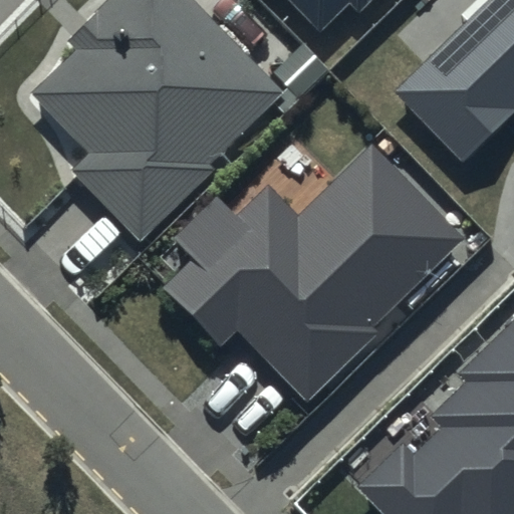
[(280,91),(190,0),(108,0),(66,41),(75,50),(30,94),(88,154),(71,171),(141,241),(213,171),(207,164),(280,91)]
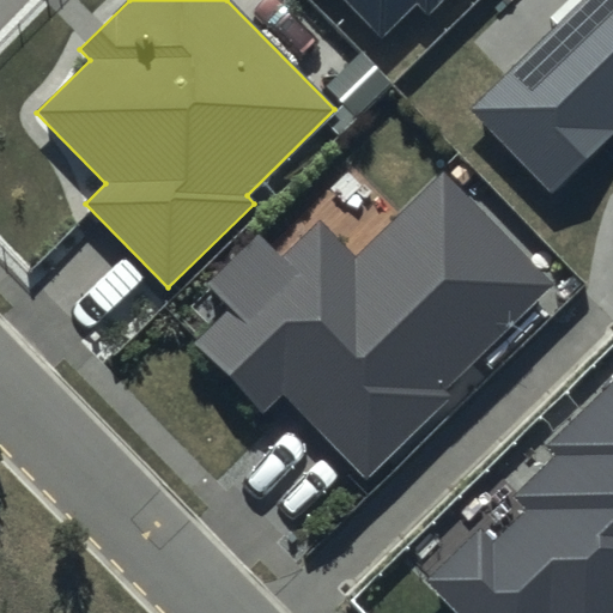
[(346,0),(383,37),(417,4),(428,14),(442,0),(346,0)]
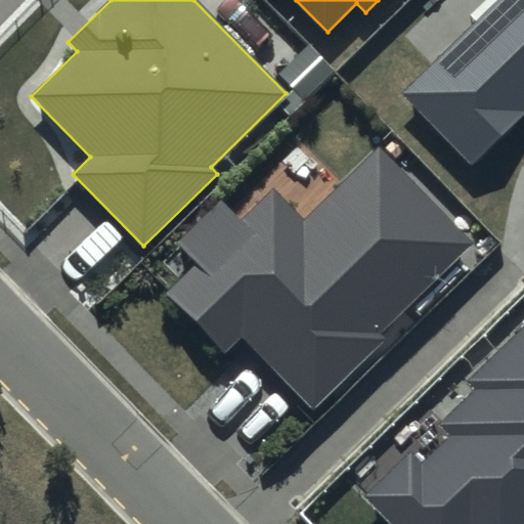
[(523,0),(496,0),(400,93),(471,167),(523,116),(523,0)]
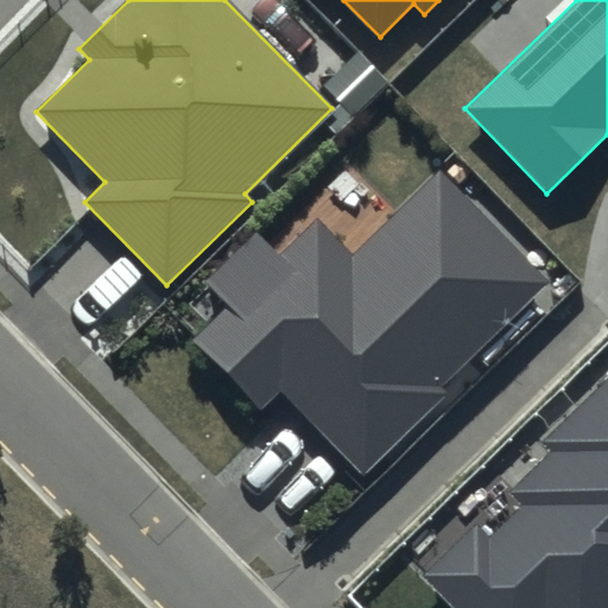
[(550,283),(439,170),(352,257),(317,221),(279,258),(257,235),(207,284),(229,306),(192,342),(260,411),(280,393),(362,476),(448,393),(443,387),(550,283)]
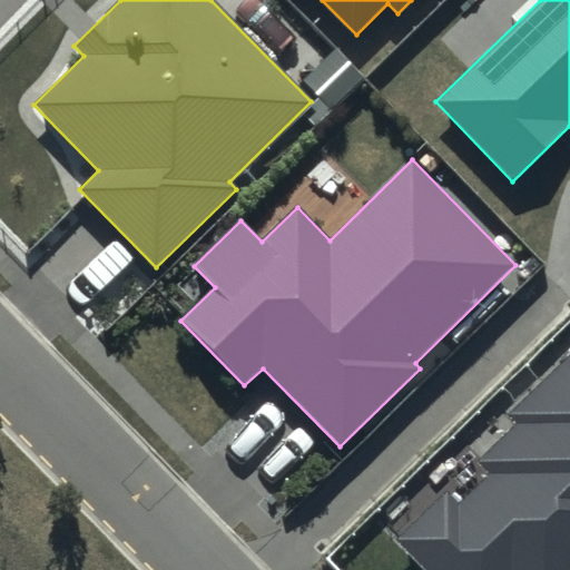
[(569,569),(569,355),(508,416),(514,423),(475,461),(489,474),(458,503),(448,493),(401,539),(431,569),(569,569)]
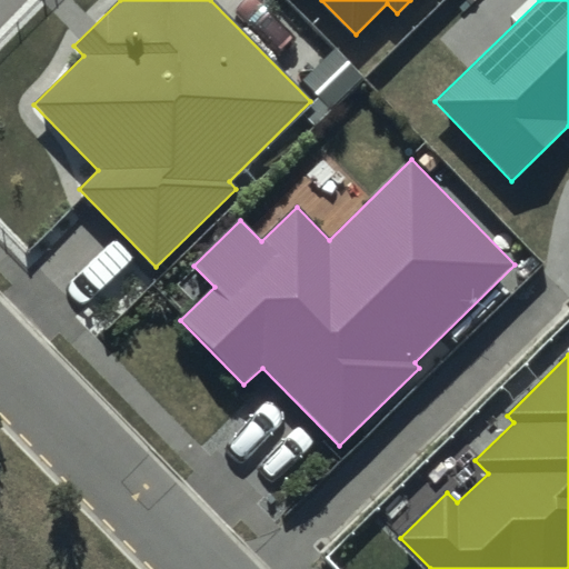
All buildings are outlined.
